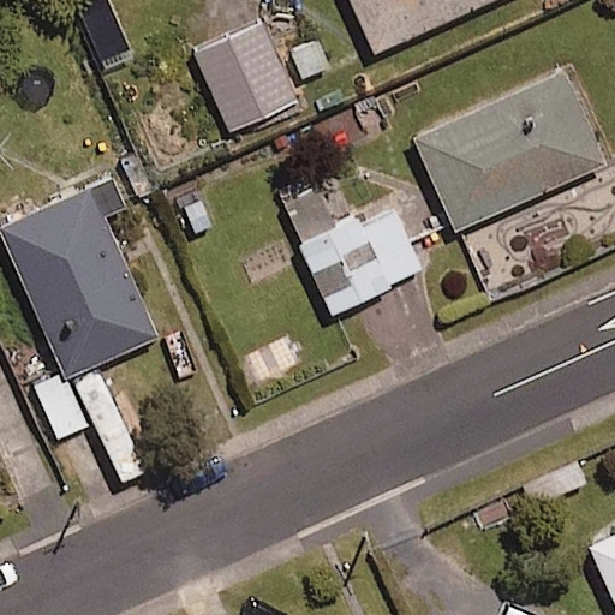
[(352,0),(376,52),(490,0),(352,0)]
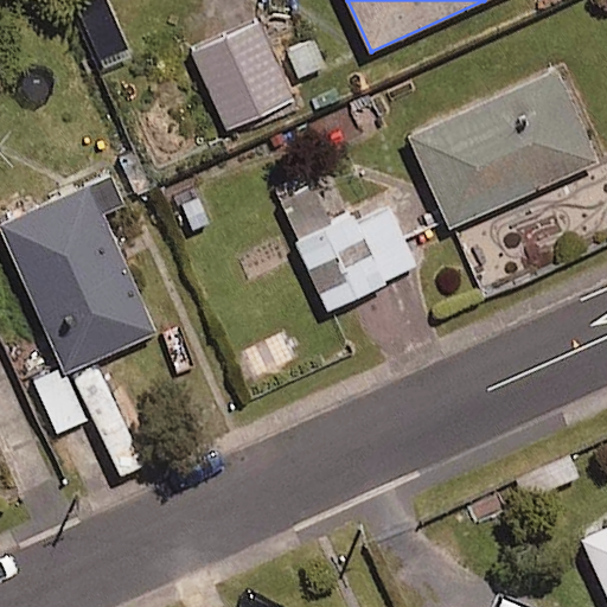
[(298,97),(262,21),(191,55),(225,129),(298,97)]
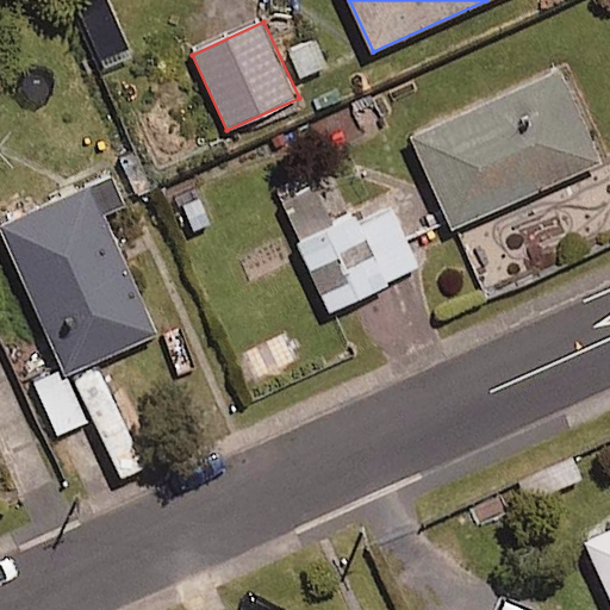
[(599,163),(560,70),(412,135),(453,228),(599,163)]
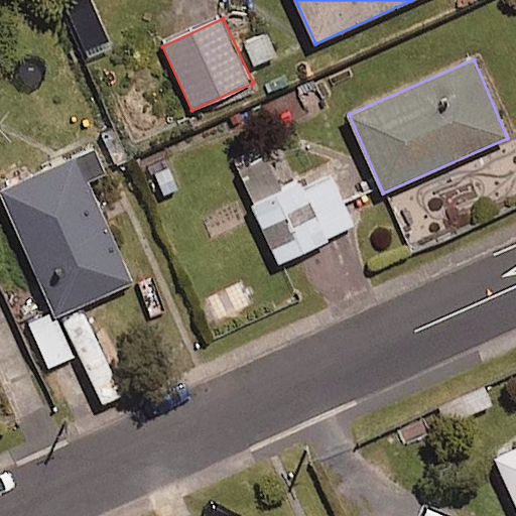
[(283,188),(263,147),(231,162),(279,262),(355,226),(327,168),(283,188)]
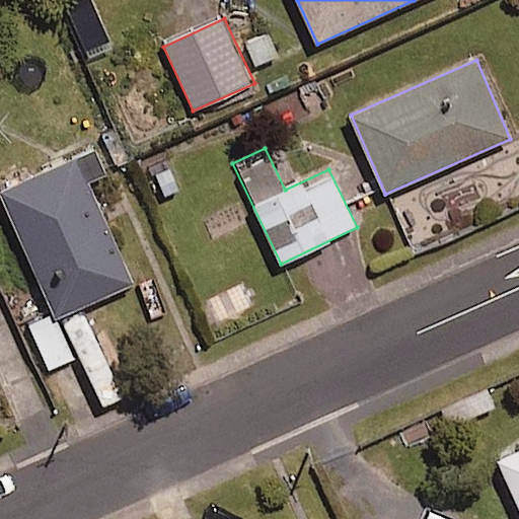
[(101,172),(93,152),(1,192),(56,317),(132,285),(86,178),(101,172)]
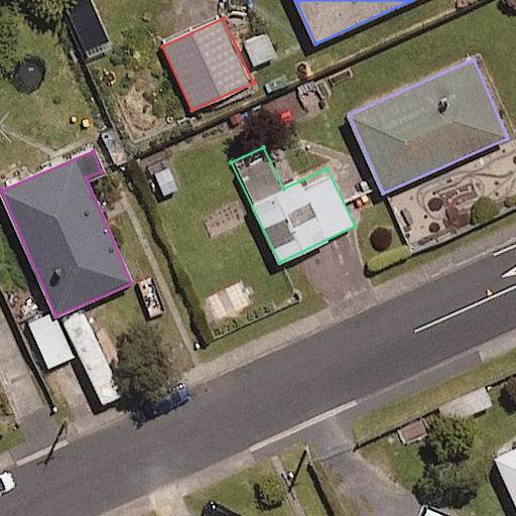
[(52,311),(28,323),(48,369),(73,358),(52,311)]
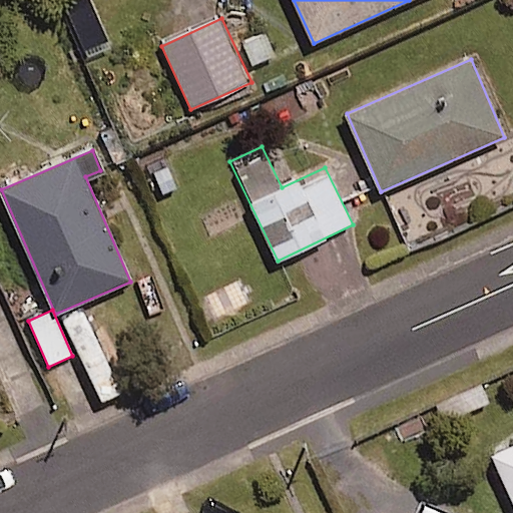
[(512,446),(492,455),(512,502),(512,446)]
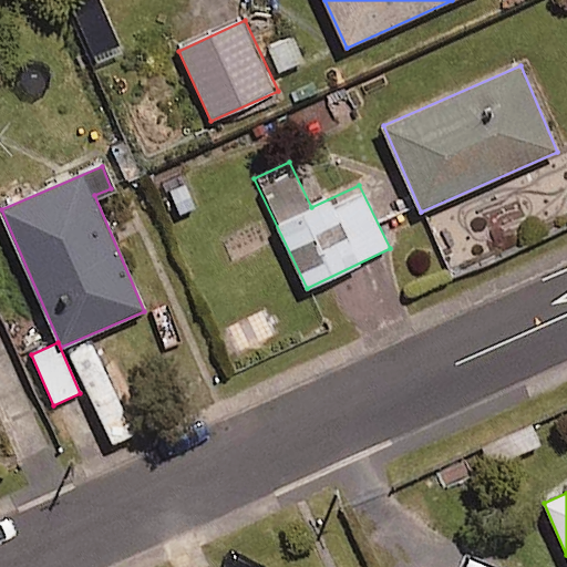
All buildings are outlined.
